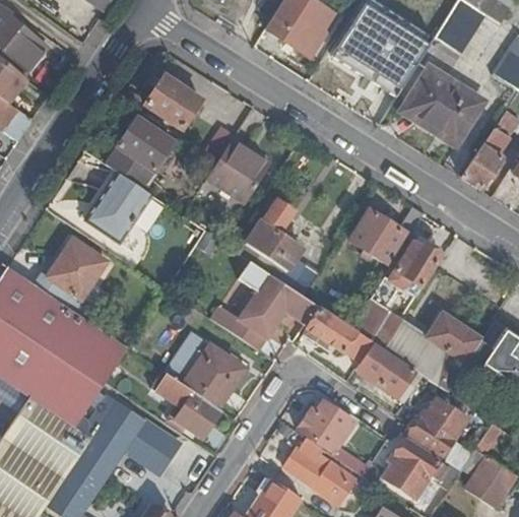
[(90,0),(105,9),(111,0),(61,0),(64,2),(65,0),(90,0)]
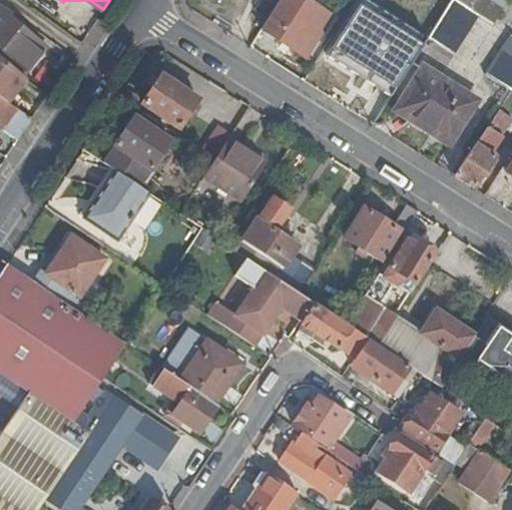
[(277,0),(262,27),(306,55),(333,13),(311,0),(277,0)]
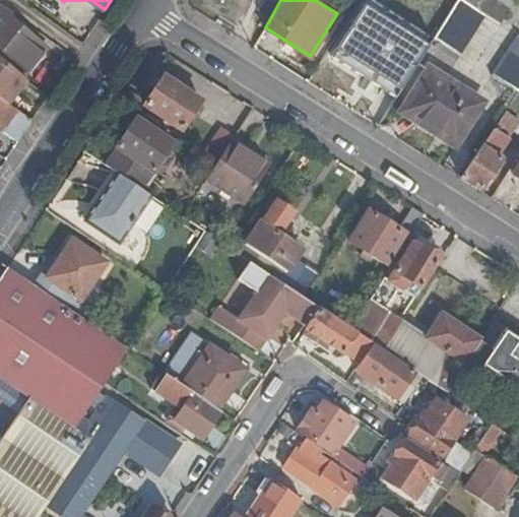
[(357,0),(307,79),(329,93),(388,0),(357,0)]
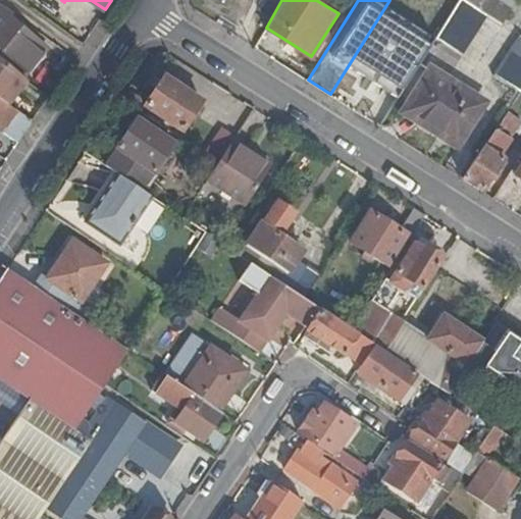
[(427,0),(357,110),(380,124),(437,34),(458,0),(427,0)]
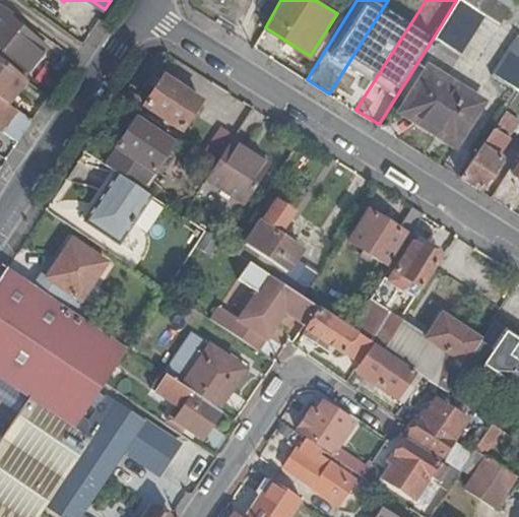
[(456,0),(436,34),(462,51),(488,11),(469,0),(456,0)]
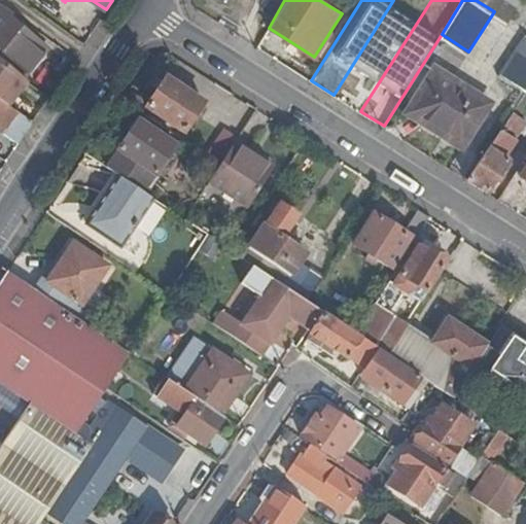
[(476,0),(494,11),(507,21),(519,0),(476,0)]
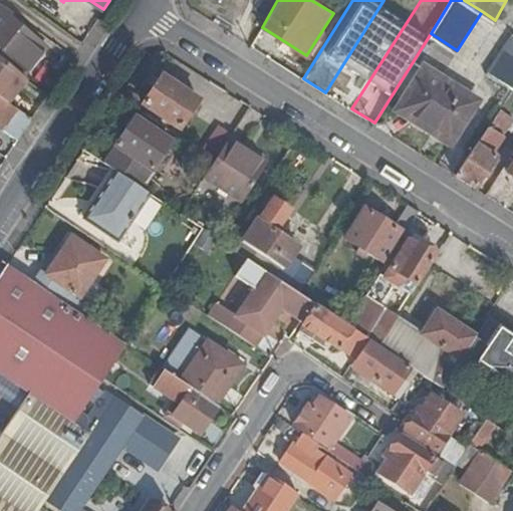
[(15,13),(3,4),(0,9),(12,18),(15,13)]
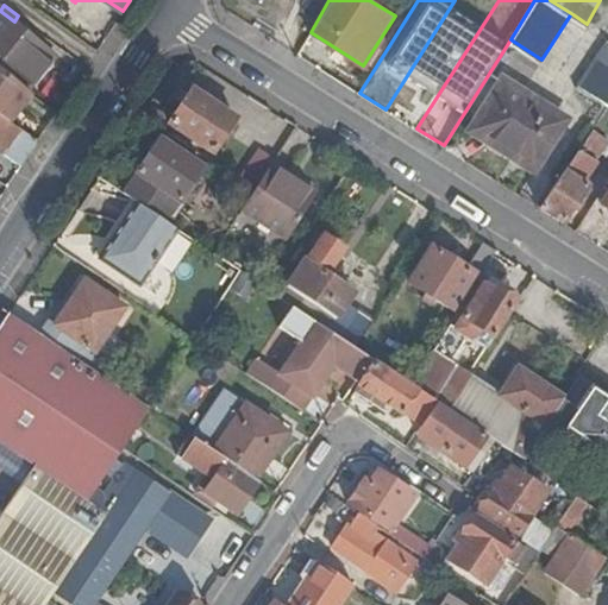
[(0,11),(0,65),(25,86),(52,52),(14,21),(0,11)]
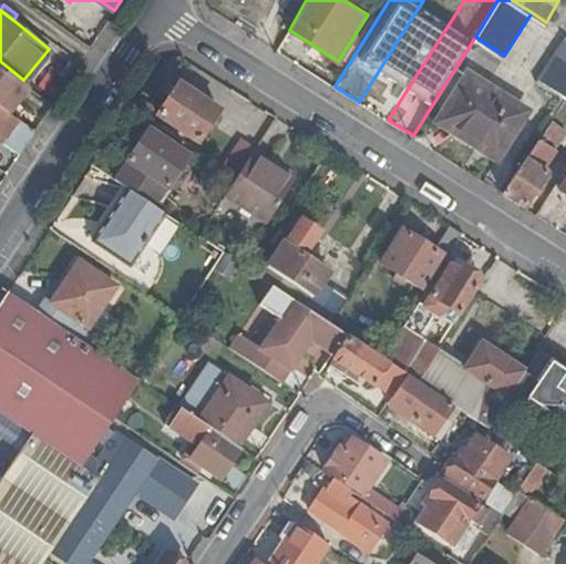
[(538,78),(565,94),(565,38),(538,78)]
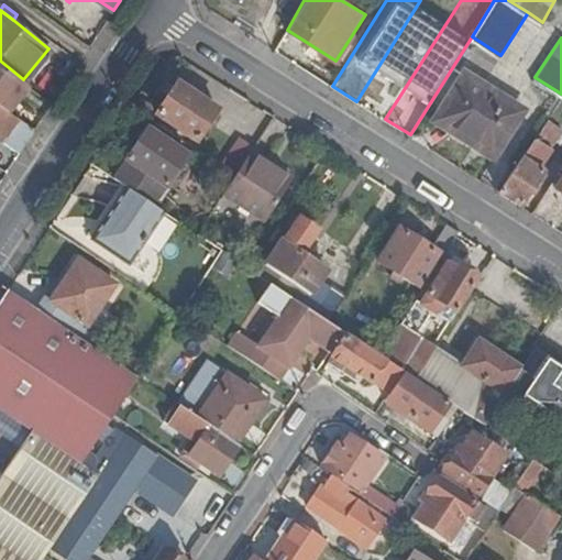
[(0,61),(0,103),(2,106),(9,110),(30,84),(23,79),(0,61)]
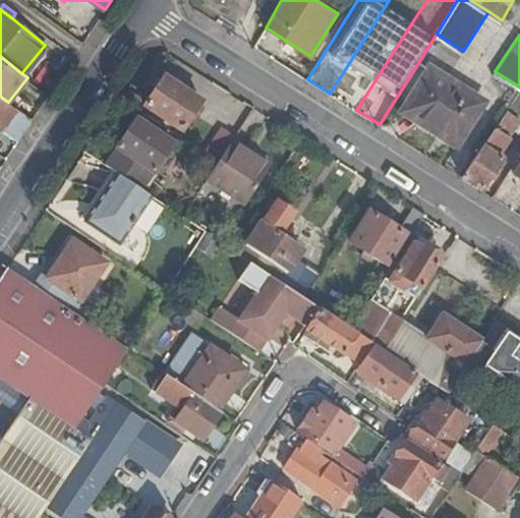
[(458,142),(460,138),(484,101),(430,68),(407,106),(438,124),(436,128),(458,142)]
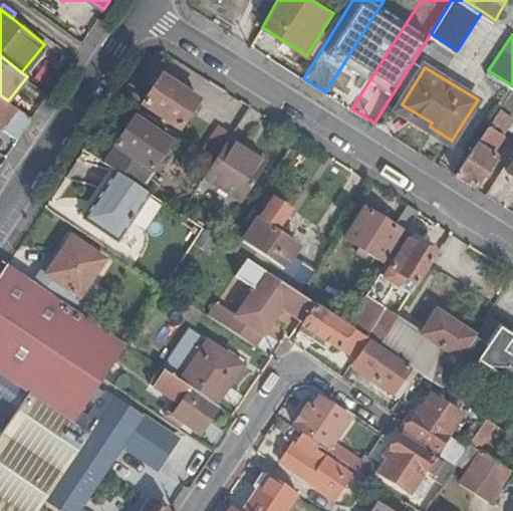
[(199,96),(162,72),(143,102),(180,126),(199,96)]
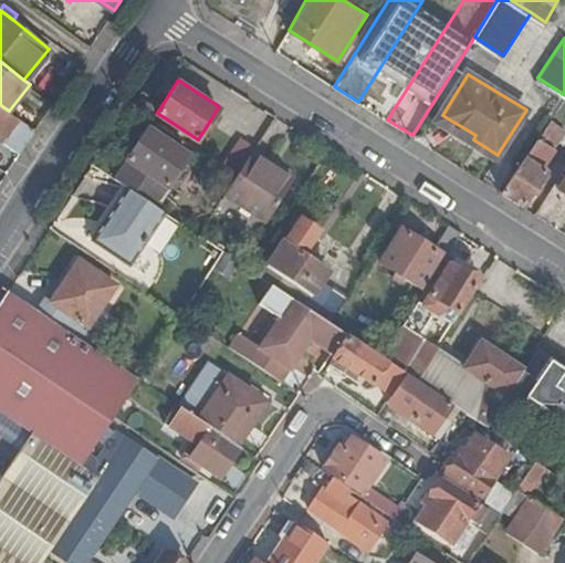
[(0,132),(6,136),(2,141),(20,153),(35,128),(9,111),(2,106),(0,104),(0,132)]
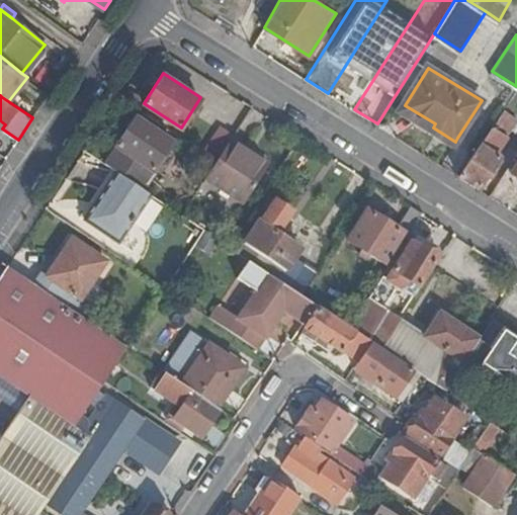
[(504,109),(459,176),(479,187),(500,156),(496,152),(506,136),(506,135),(516,119),(516,117),(504,109)]
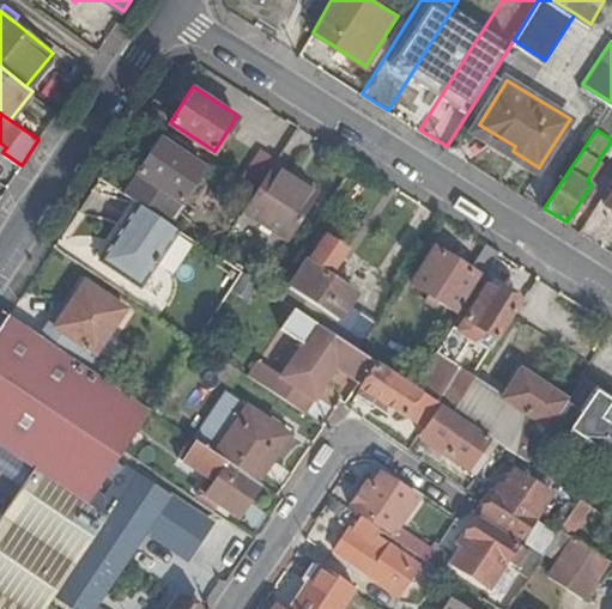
[(159,136),(122,192),(138,202),(167,220),(204,165),(159,136)]
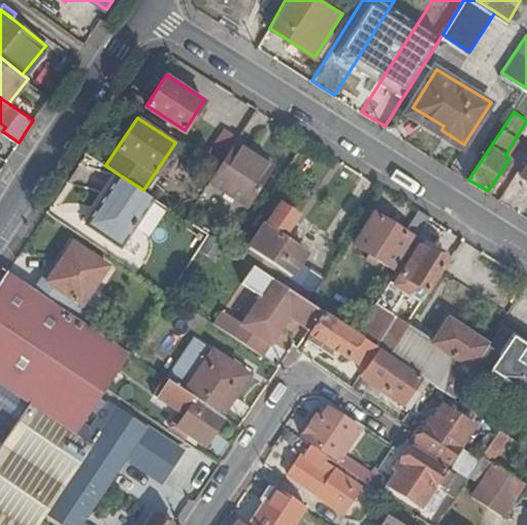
[(234,141),(236,138),(223,129),(206,155),(220,164),(234,141)]
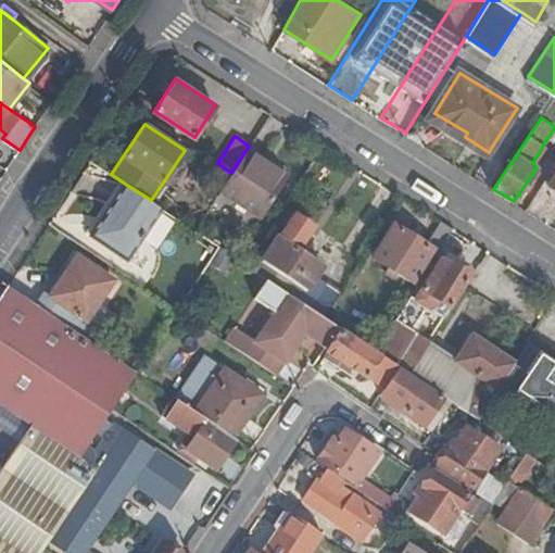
[(288,175),(247,149),(231,173),(221,190),(262,216),(288,175)]
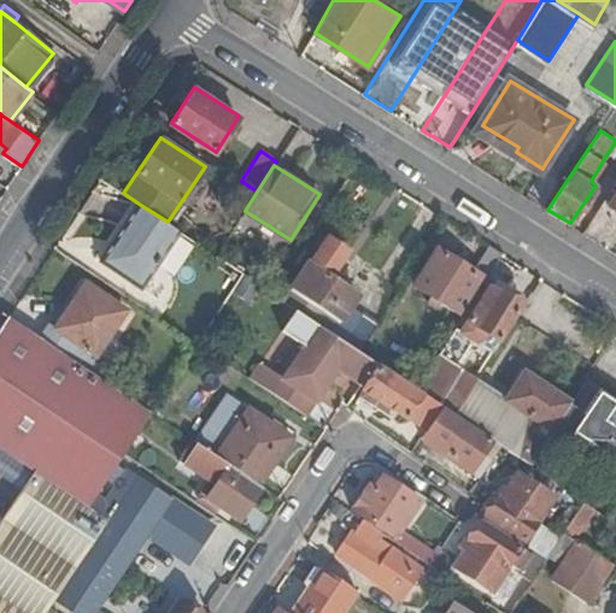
[(168,222),(139,204),(101,259),(141,287),(180,230),(168,222)]
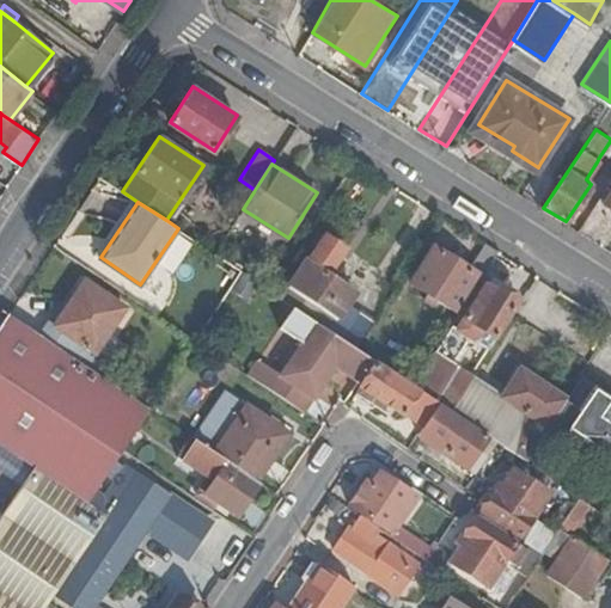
[(337,317),(347,302),(355,290),(331,274),(348,247),(325,233),(307,258),(306,258),(288,284),(306,298),(298,307),(327,326),(335,315),(337,317)]
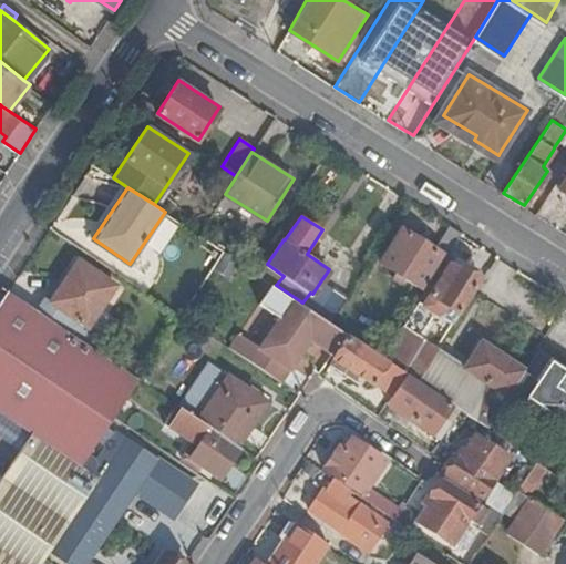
[(455,242),(461,232),(450,224),(434,248),(401,227),(381,260),(395,270),(393,275),(402,280),(405,276),(421,286),(442,252),(446,256),(455,242)]
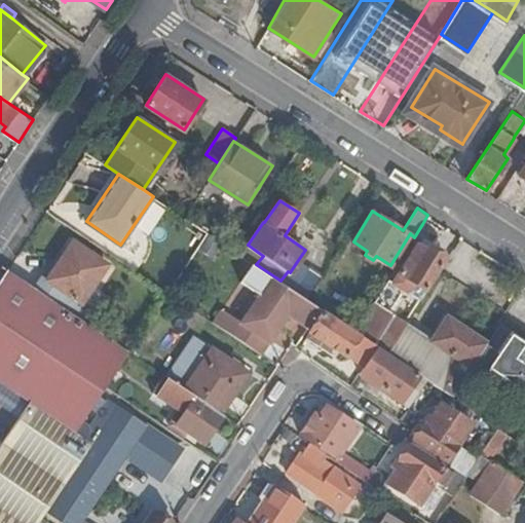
[(388,352),(408,322),(389,311),(404,289),(419,299),(446,257),(429,247),(437,234),(422,224),(414,237),(413,238),(417,241),(391,282),(389,281),(376,302),(374,301),(362,321),(355,330),(361,334),(377,345),(388,352)]
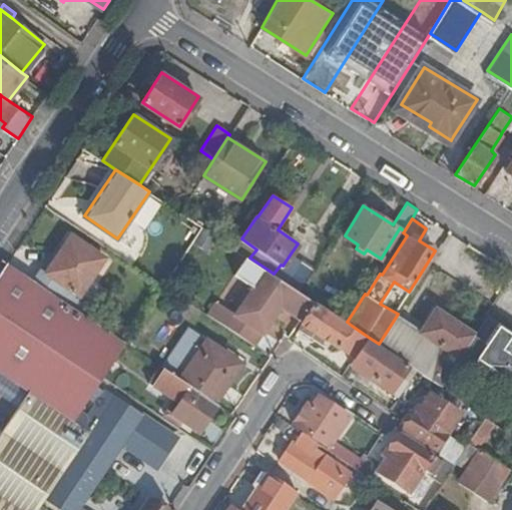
[(43,267),(34,280),(73,306),(106,256),(73,232),(48,270),(43,267)]
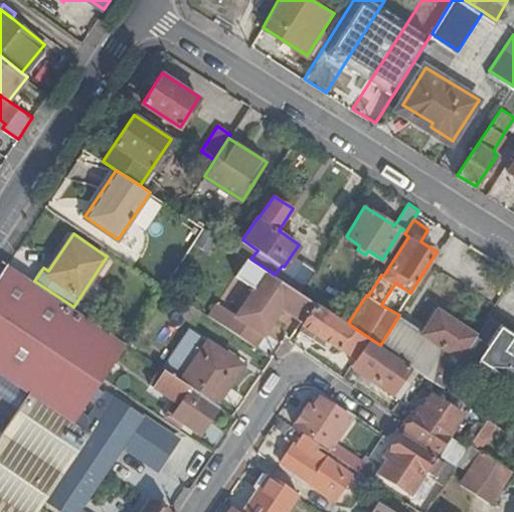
[(242,239),(235,249),(246,257),(250,259),(258,250),(242,239)]
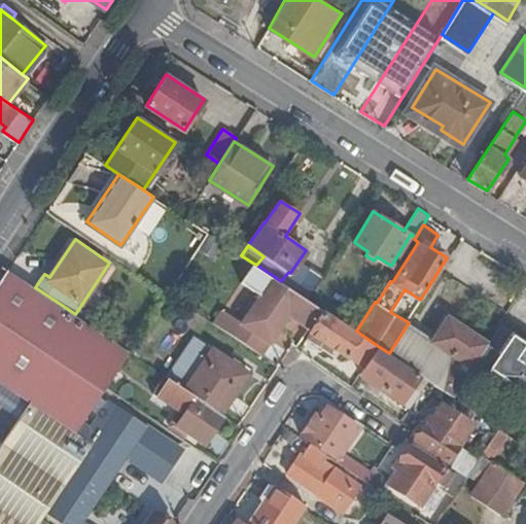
[(294,290),(310,267),(299,260),(290,273),(288,272),(281,281),(294,290)]
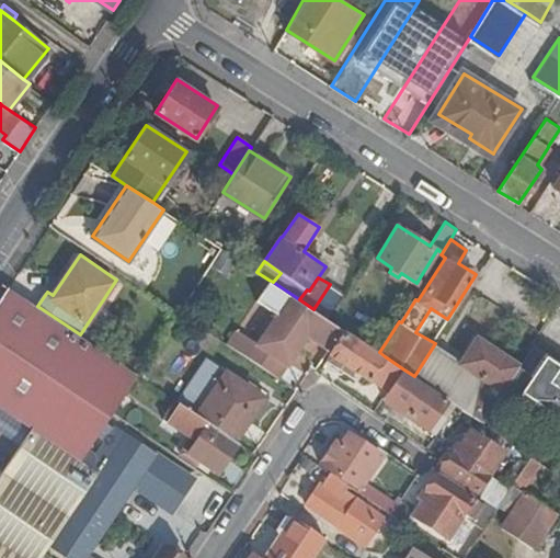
[(237,330),(227,343),(277,377),(306,333),(328,349),(342,328),(328,318),(313,309),(299,299),(273,282),(269,280),(255,298),(277,312),(256,343),(237,330)]
